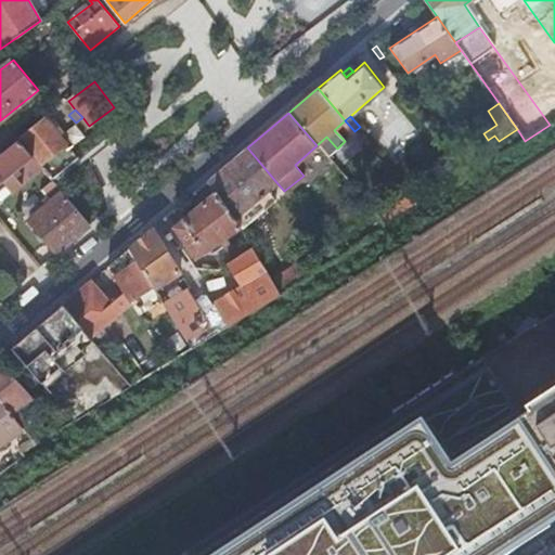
[(61,136),(53,127),(47,118),(22,138),(54,180),(78,159),(61,136)]
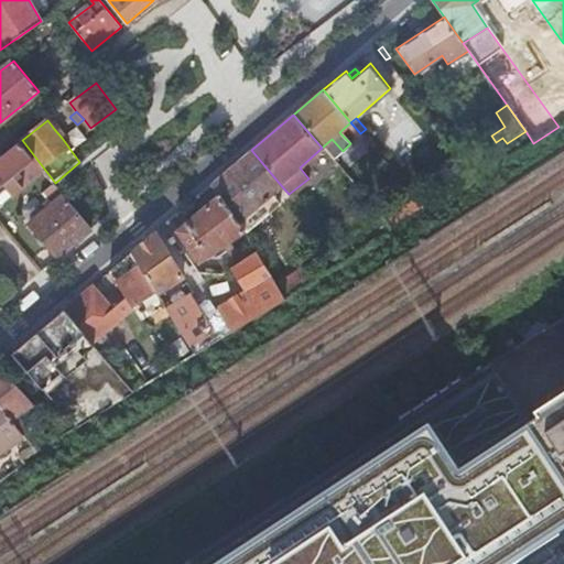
[(60,125),(54,129),(62,138),(67,132),(60,125)]
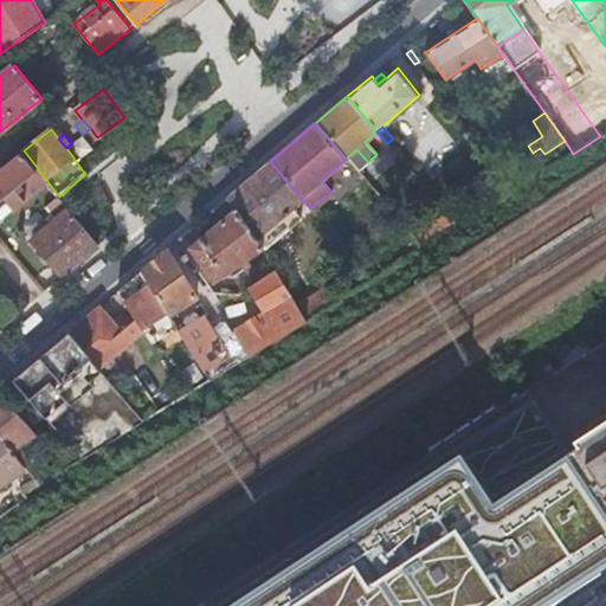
[(0,202),(4,199),(13,212),(47,185),(21,154),(0,171),(0,202)]
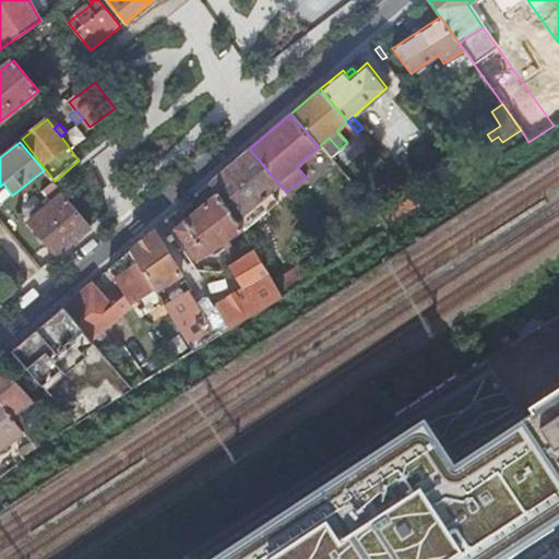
[(277,182),(249,149),(210,182),(217,192),(236,219),(270,192),(268,190),(277,182)]
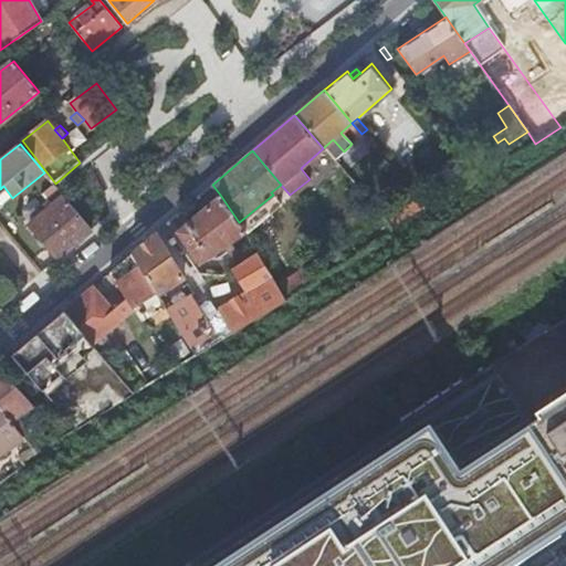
[(28,223),(58,259),(92,230),(54,185),(41,196),(50,207),(28,223)]
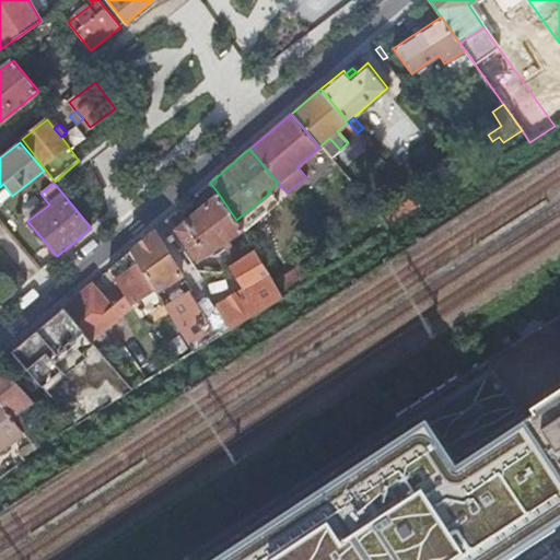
[(236,220),(218,193),(175,228),(197,259),(222,243),(225,248),(232,244),(229,238),(242,229),(236,220)]
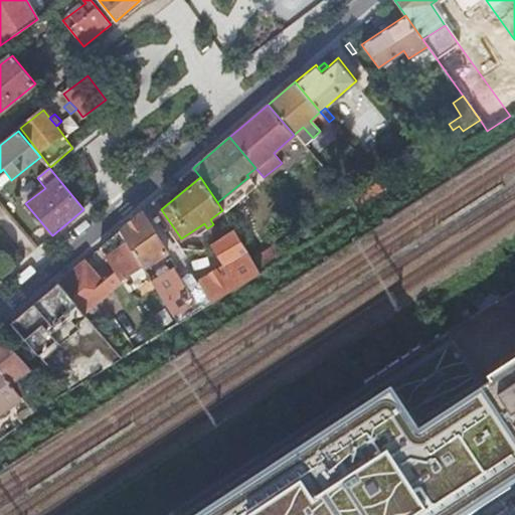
[(166,251),(141,212),(119,230),(142,266),(166,251)]
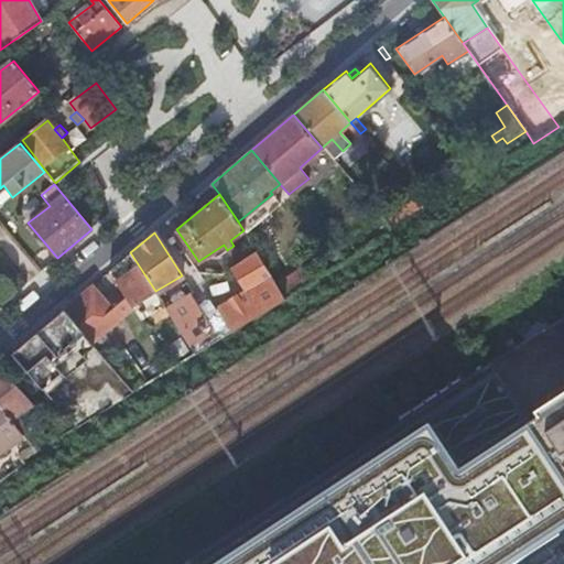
[(188,292),(164,306),(195,355),(285,299),(277,283),(256,250),(231,267),(243,291),(203,316),(188,292)]
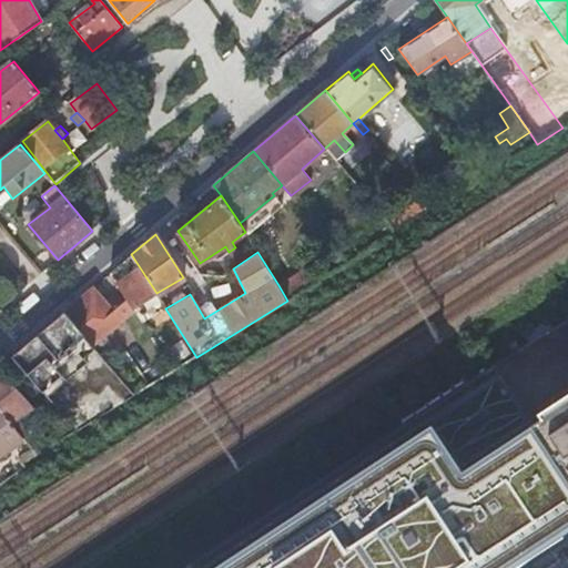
[(131,254),(111,272),(133,308),(156,293),(131,254)]
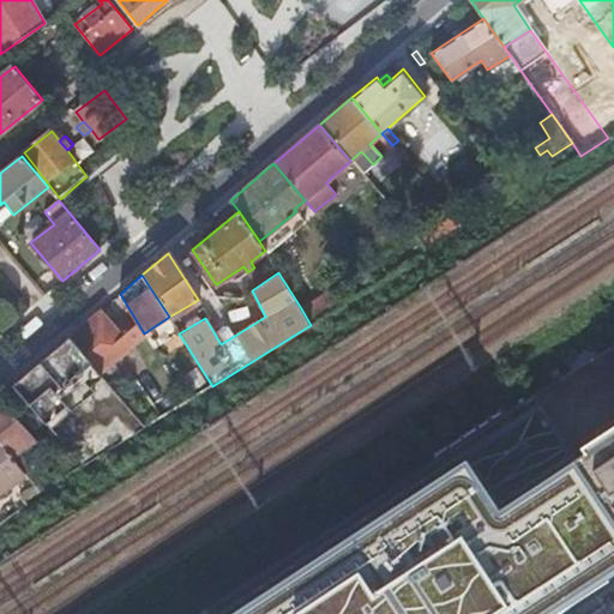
[(311,325),(347,302),(341,290),(332,295),(329,290),(301,308),(311,325)]
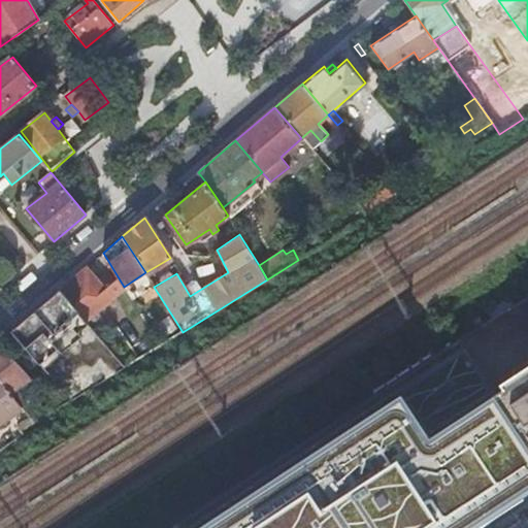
[(111,297),(87,266),(58,290),(85,321),(111,297)]
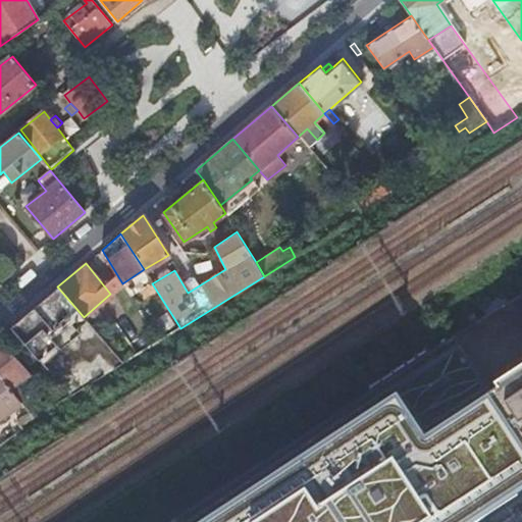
[(84,317),(57,286),(11,326),(70,396),(123,364),(84,317)]
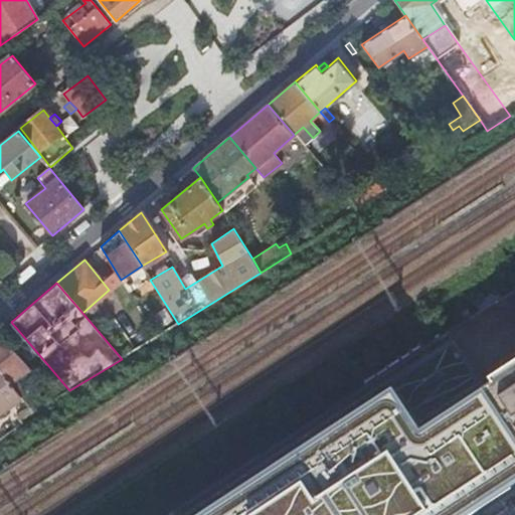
[(514,288),(447,331),(514,434),(514,288)]
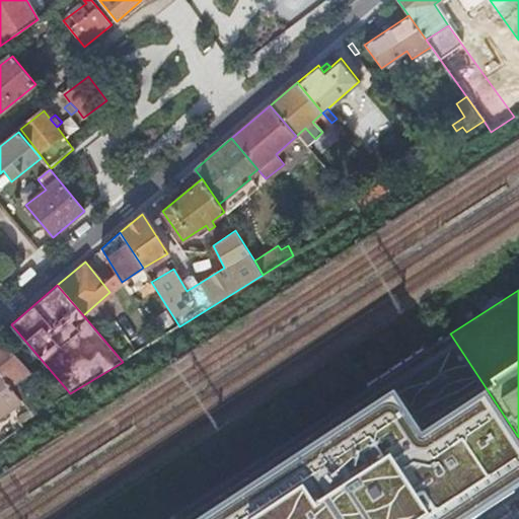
[(458,518),(518,479),(518,437),(450,334),(169,518),(458,518)]
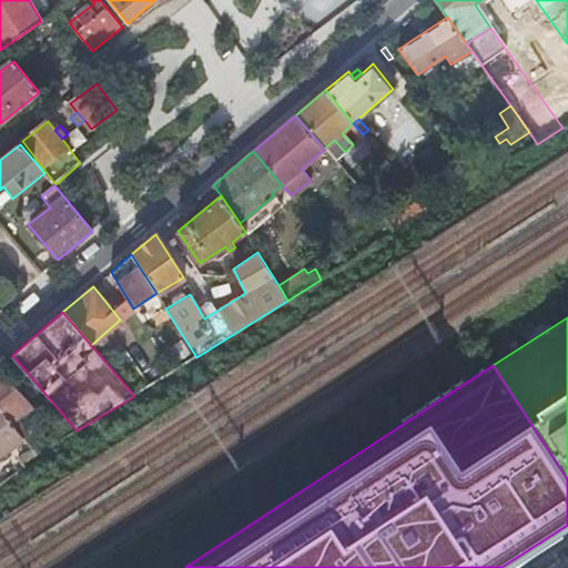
[(31,408),(0,369),(0,411),(10,424),(31,408)]
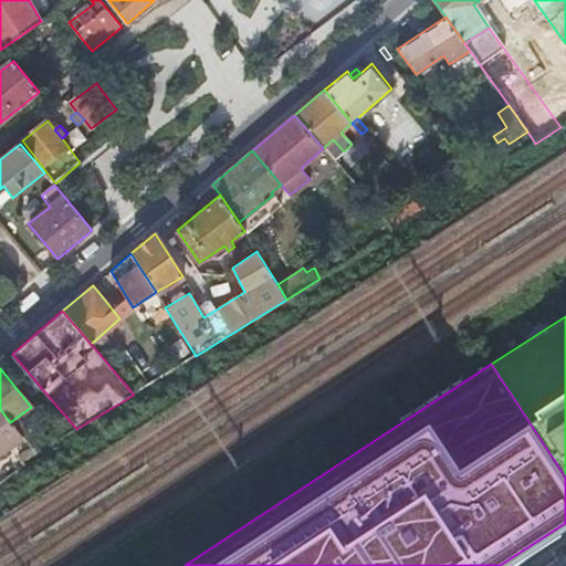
[(0,452),(22,438),(10,422),(0,409),(0,452)]
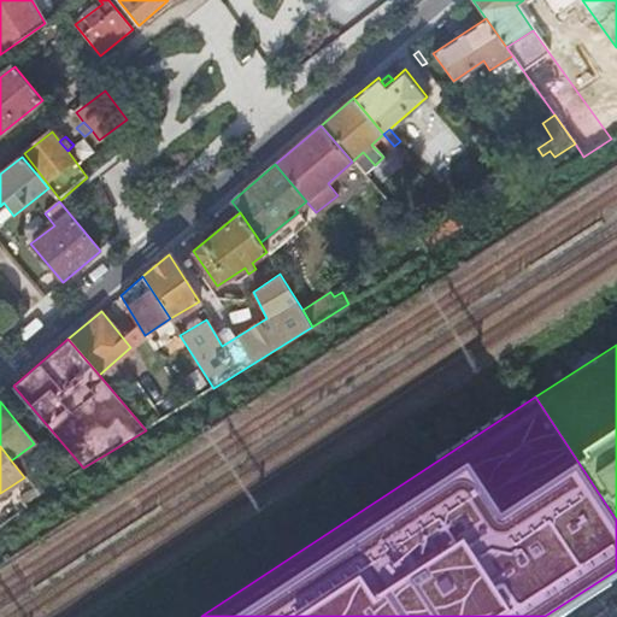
[(17,510),(40,495),(33,488),(11,503),(17,510)]
